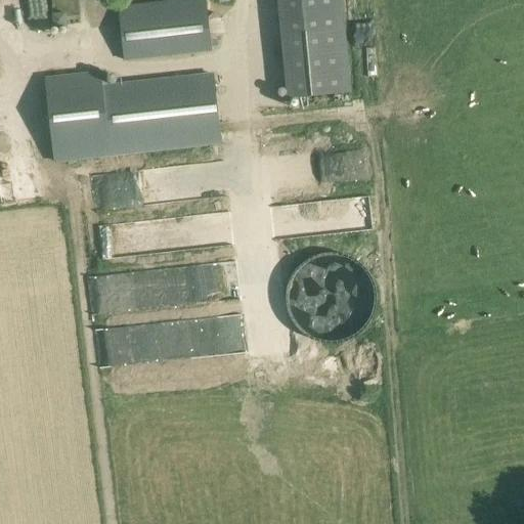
[(125,60),(212,52),(206,0),(192,0),(187,0),(168,0),(169,2),(119,6),(125,60)]
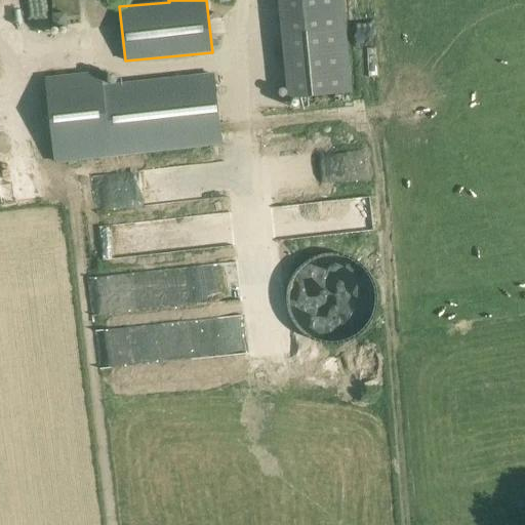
[(352,93),(342,0),(278,0),(287,98),(352,93)]
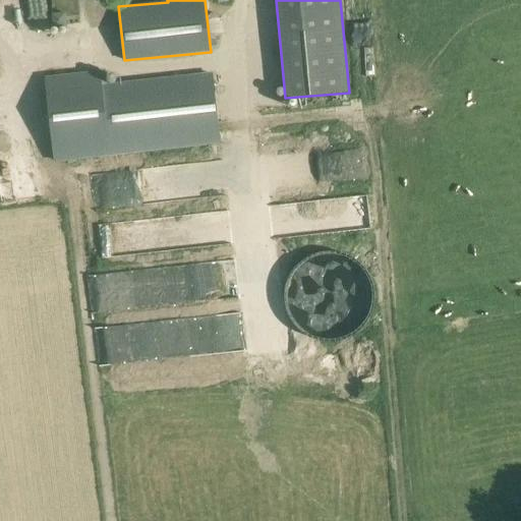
[(380,69),(377,21),(353,22),(356,70),(380,69)]
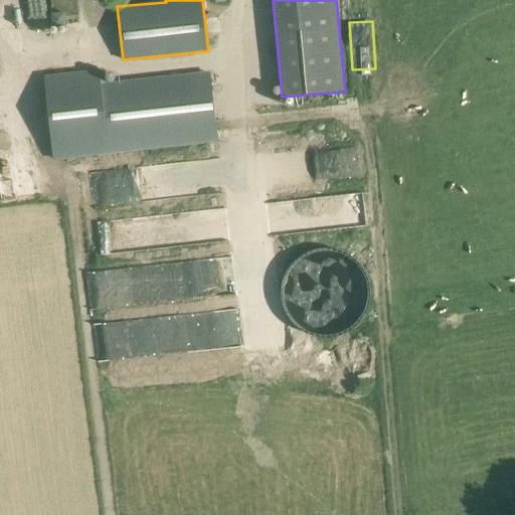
[(53,161),(109,155),(217,143),(210,72),(102,84),(100,71),(43,77),(53,161)]
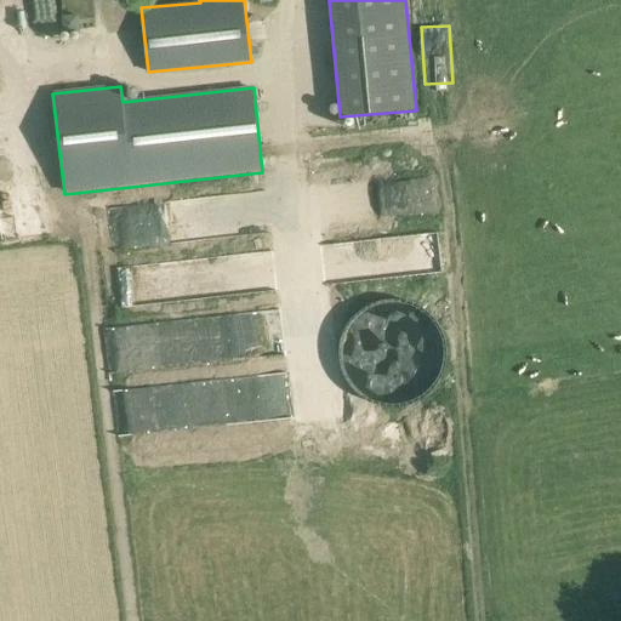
[(425,184),(326,187),(328,223),(426,220),(425,184)]
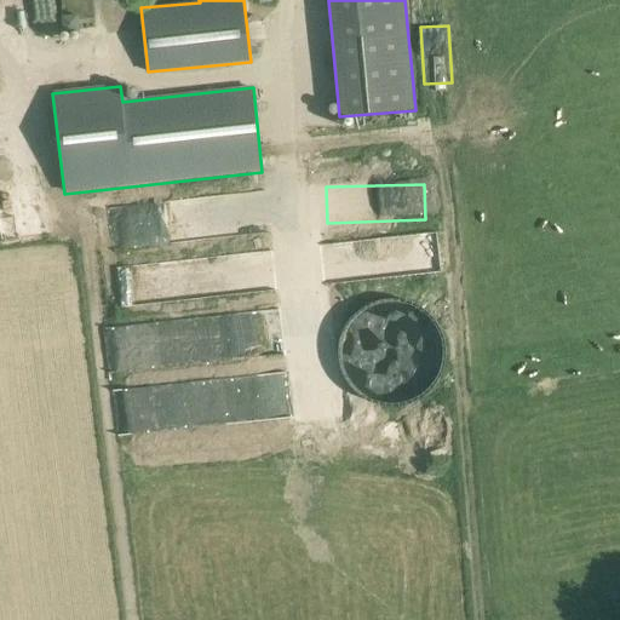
[(435,235),(317,241),(320,281),(437,275),(435,235)]
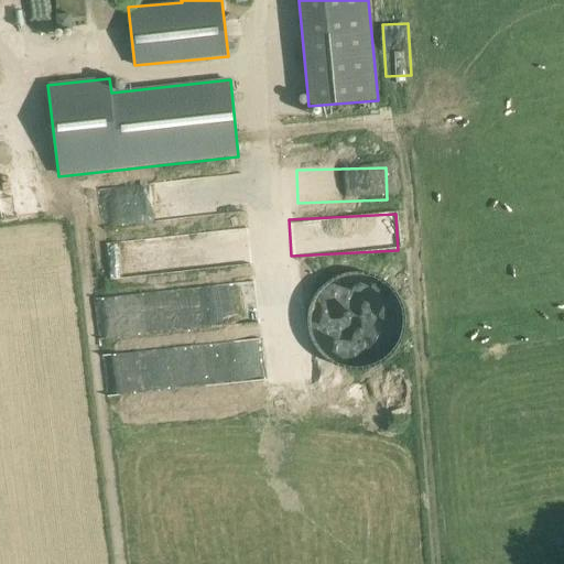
[(242,256),(241,230),(187,232),(188,258),(242,256)]
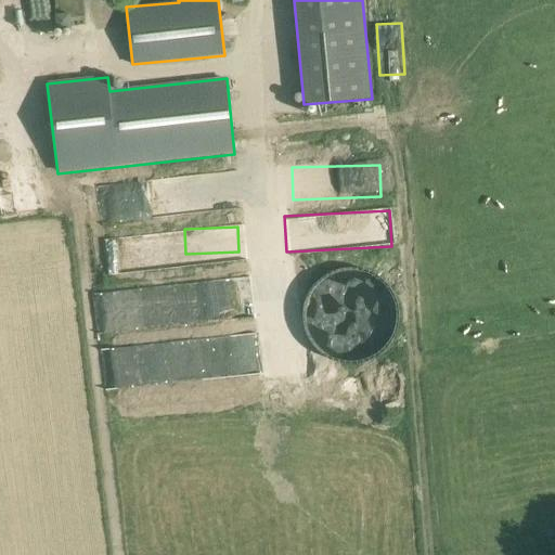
[(133,239),(108,240),(110,270),(134,270),(133,239)]
